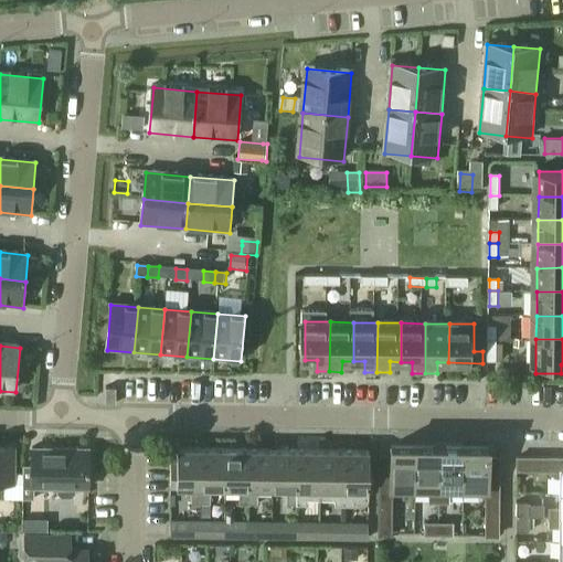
[(120,386),(109,386),(109,402),(120,402),(120,386)]
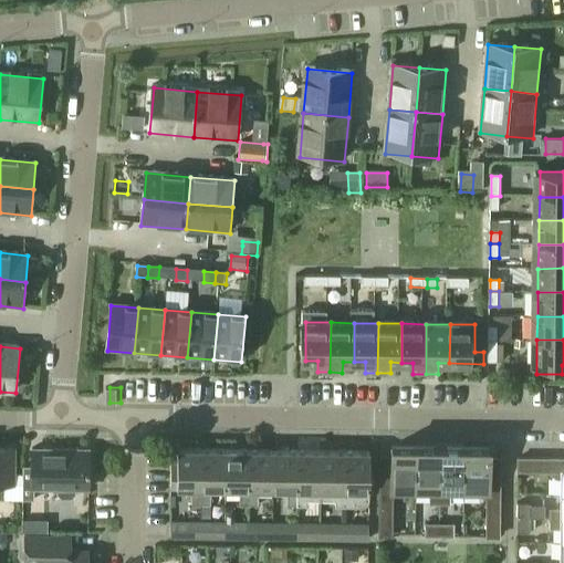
[(419,491),(419,447),(395,447),(394,461),(385,460),(385,459),(383,460),(382,535),(396,537),(396,534),(394,534),(395,497),(401,491),(419,491)]
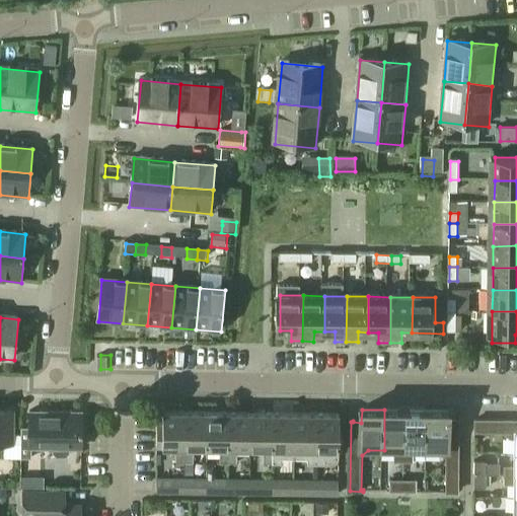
[(397,461),(405,461),(407,411),(384,410),(384,450),(397,450),(397,461)]
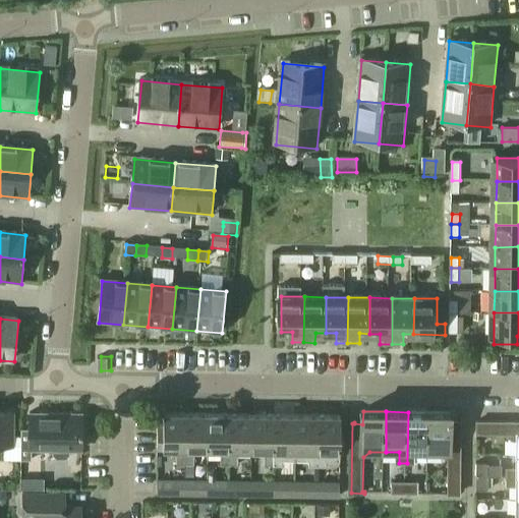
[(416,452),(429,453),(429,412),(408,412),(407,463),(415,463),(416,452)]
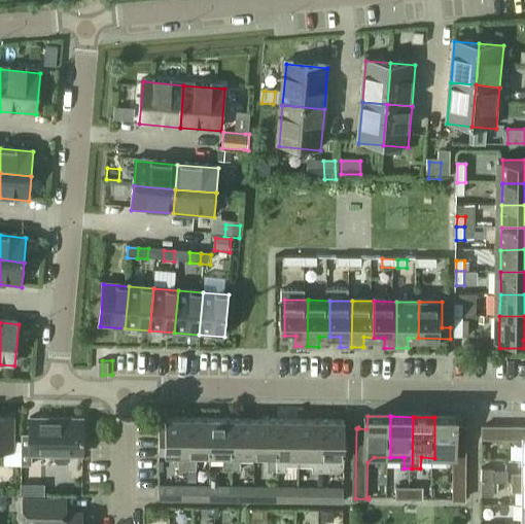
[(458,430),(458,418),(434,417),(434,458),(450,458),(456,464),(456,498),(454,498),(454,500),(467,500),(468,429),(467,429),(467,430),(458,430)]
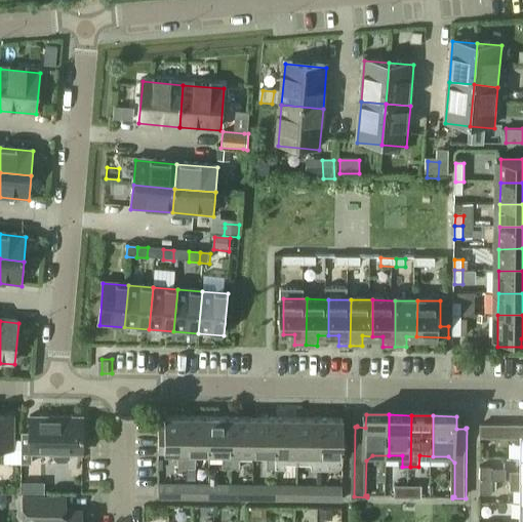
[(0,449),(14,449),(14,416),(0,416),(0,449)]
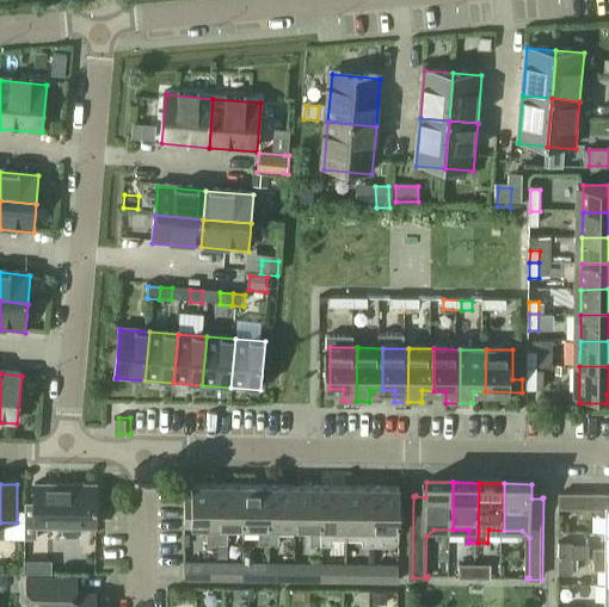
[(97,490),(85,490),(49,489),(50,485),(36,484),(35,503),(26,503),(25,540),(38,540),(38,527),(65,528),(65,533),(68,537),(78,537),(81,533),(81,528),(97,528),(97,490)]
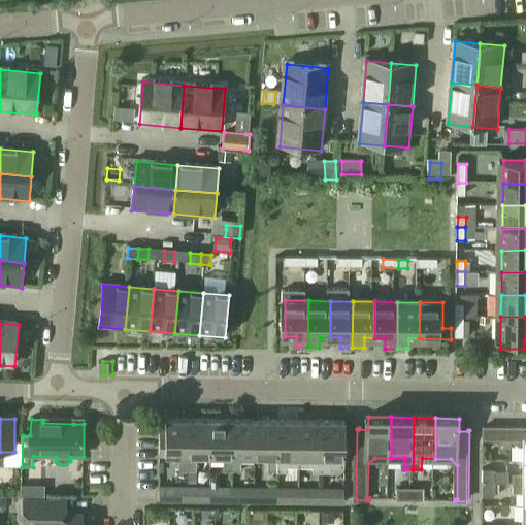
[(161,430),(161,457),(181,458),(179,472),(189,472),(190,421),(167,421),(167,430),(161,430)]
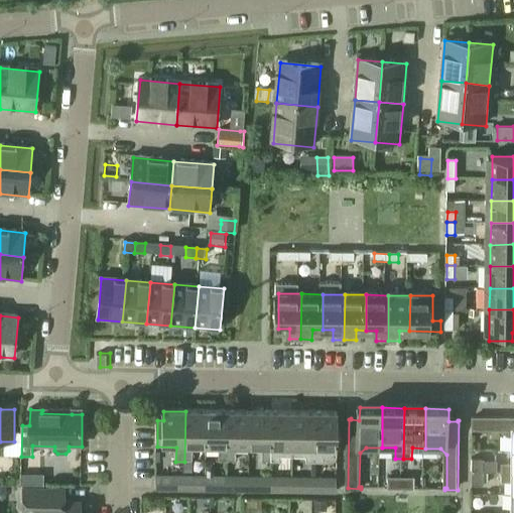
[(185,411),(184,462),(194,463),(194,447),(207,447),(208,412),(185,411)]
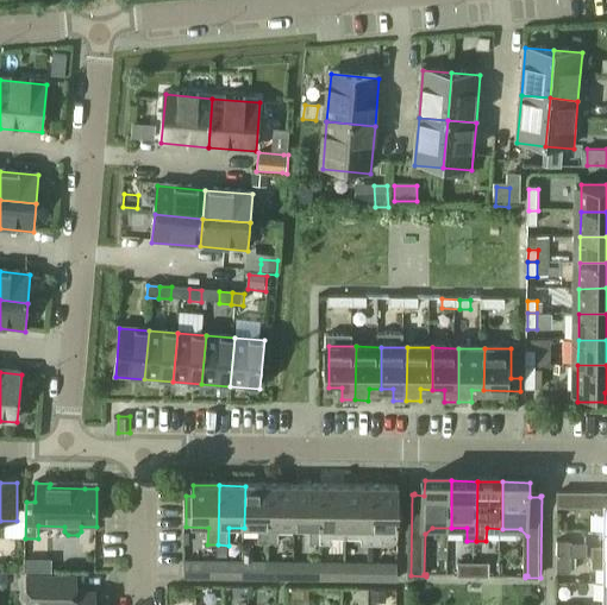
[(245,486),(244,528),(258,528),(260,528),(258,546),(269,546),(271,486),(245,486)]
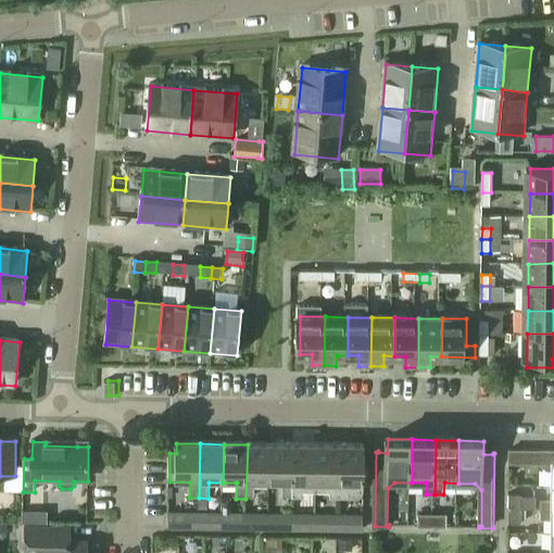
[(248,444),(246,499),(255,499),(255,484),(269,484),(271,444),(248,444)]
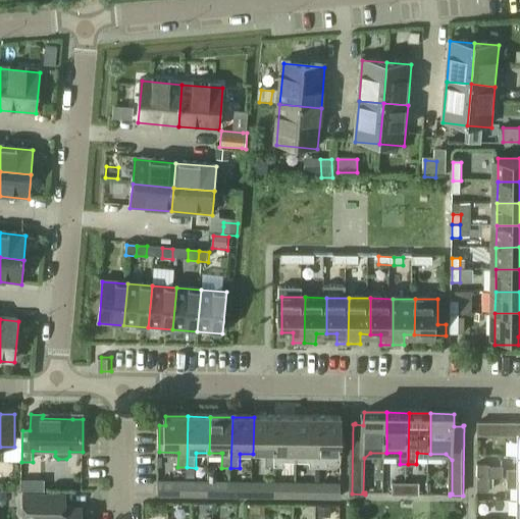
[(254,417),(253,454),(266,454),(266,469),(275,469),(276,418),(254,417)]
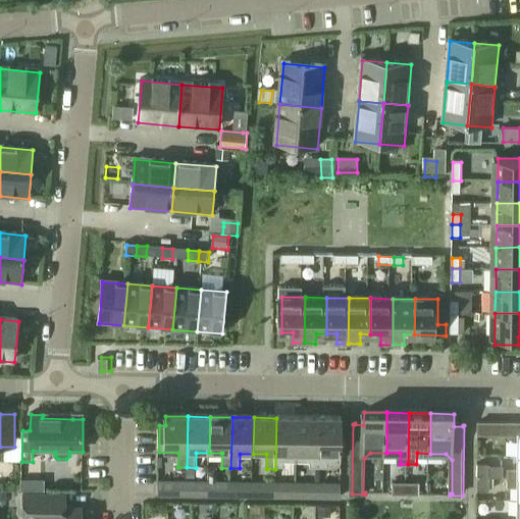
[(276,418),(275,469),(283,469),(283,463),(297,463),(299,418),(276,418)]
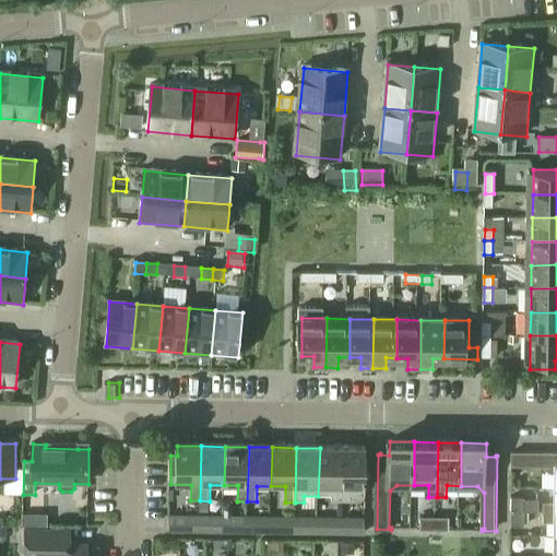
[(320,448),(318,496),(332,497),(332,503),(342,503),(343,448),(320,448)]
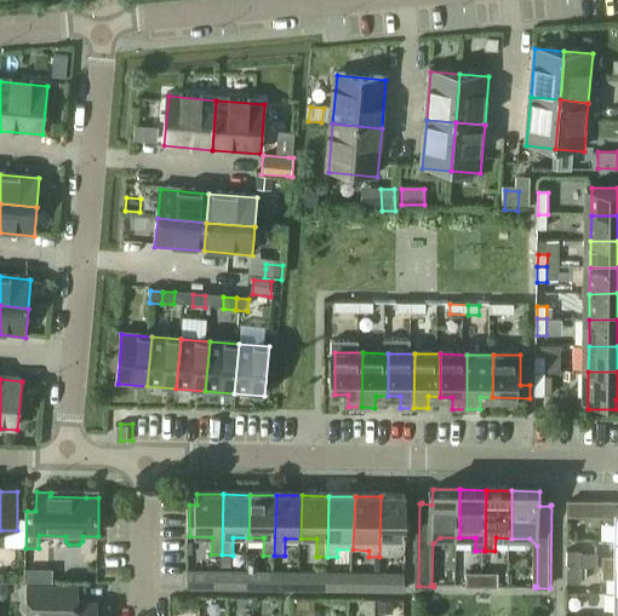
[(381,496),(379,557),(389,558),(389,551),(406,551),(407,496),(381,496)]
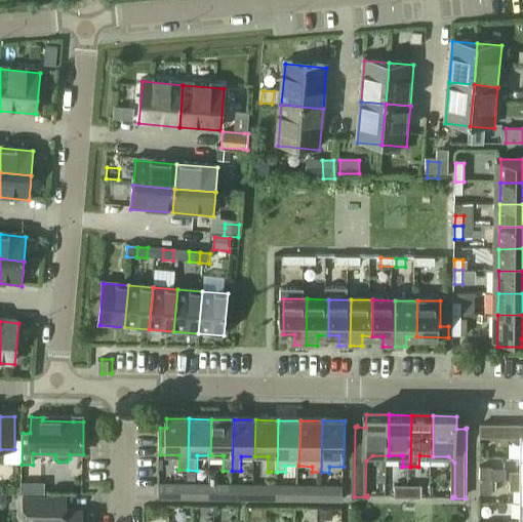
[(483,439),(484,439),(484,437),(519,438),(522,442),(522,426),(483,426),(483,439)]
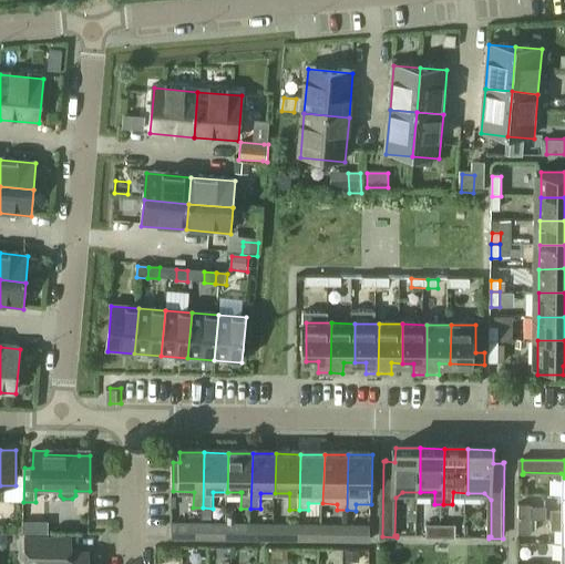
[(521,505),(521,520),(534,520),(534,505),(521,505)]
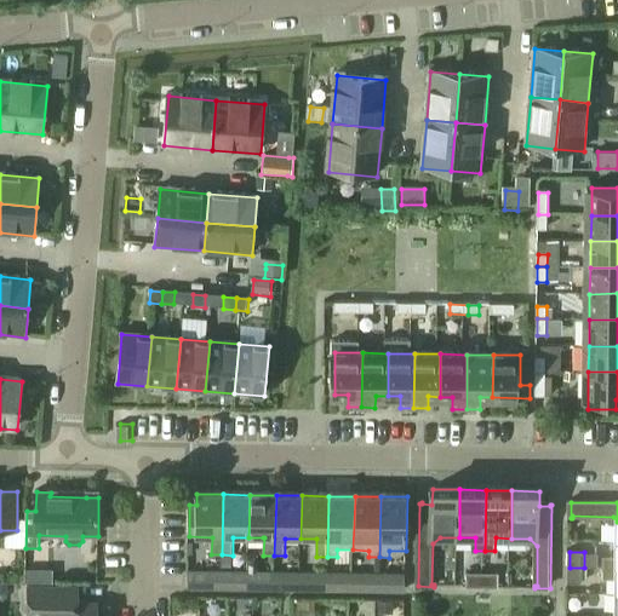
[(617,566),(606,566),(606,579),(617,579),(617,566)]
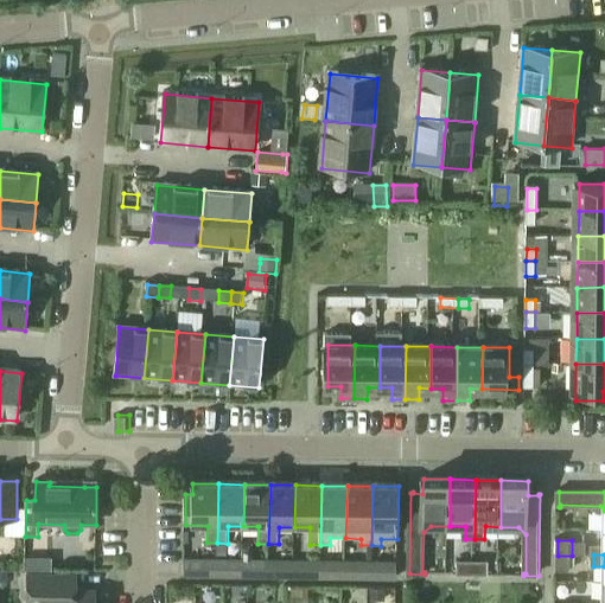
[(572,571),(572,556),(558,556),(558,571),(572,571)]
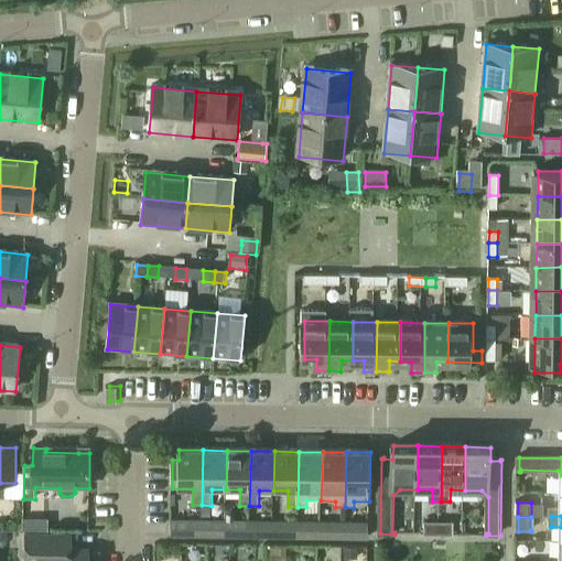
[(182,521),(182,539),(202,539),(202,522),(182,521)]
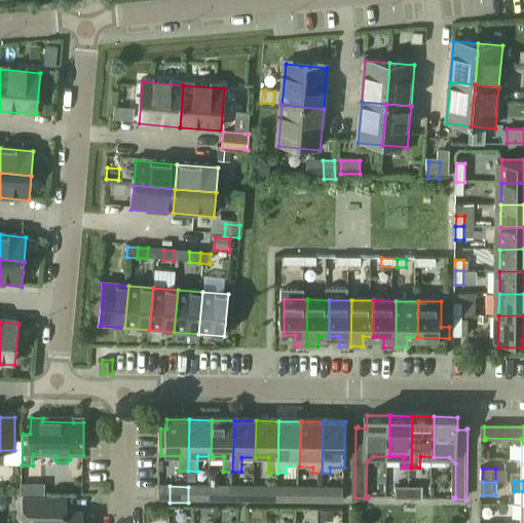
[(397,498),(410,498),(411,486),(398,486),(397,498)]
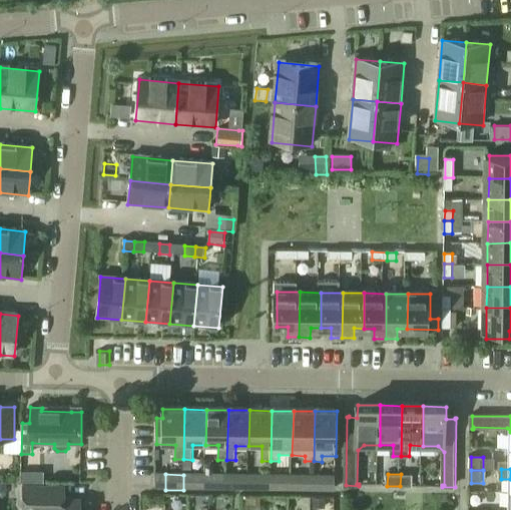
[(401,474),(400,486),(414,486),(414,475),(401,474)]
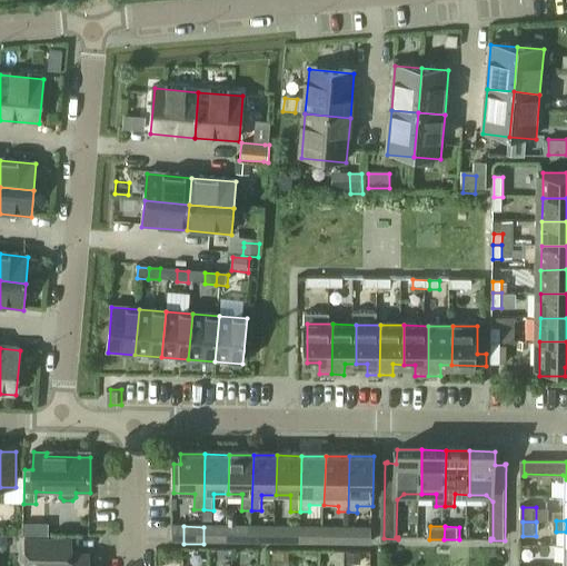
[(212,527),(212,544),(228,544),(228,527),(212,527)]
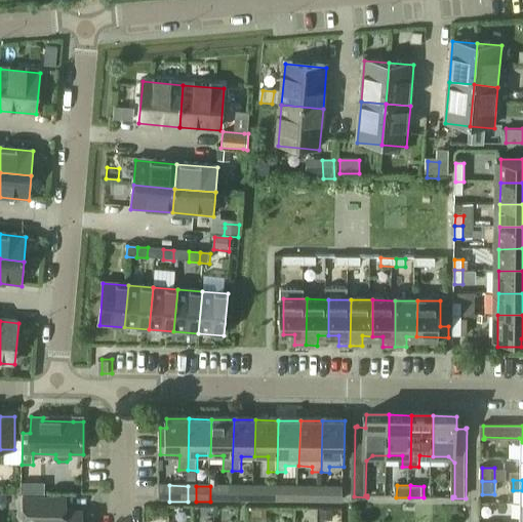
[(225,486),(210,486),(210,502),(225,503),(225,486)]
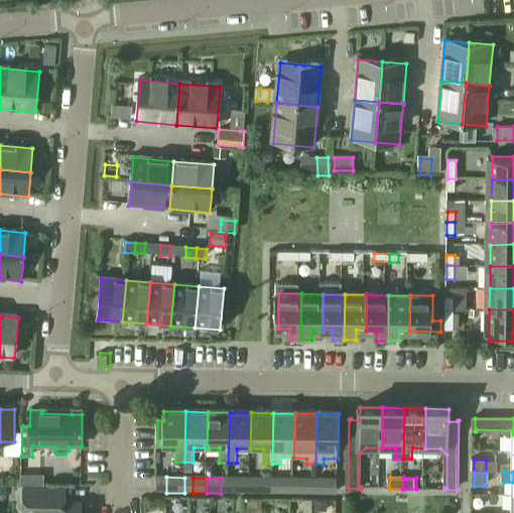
[(236,478),(236,494),(250,494),(250,478),(236,478)]
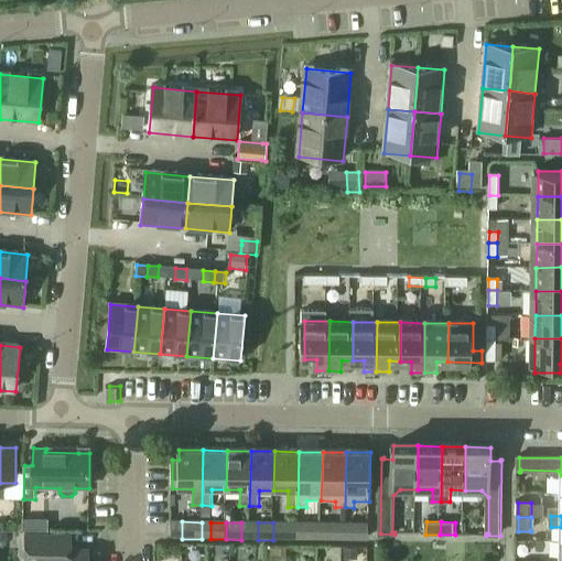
[(289,522),(273,522),(273,540),(289,540),(289,522)]
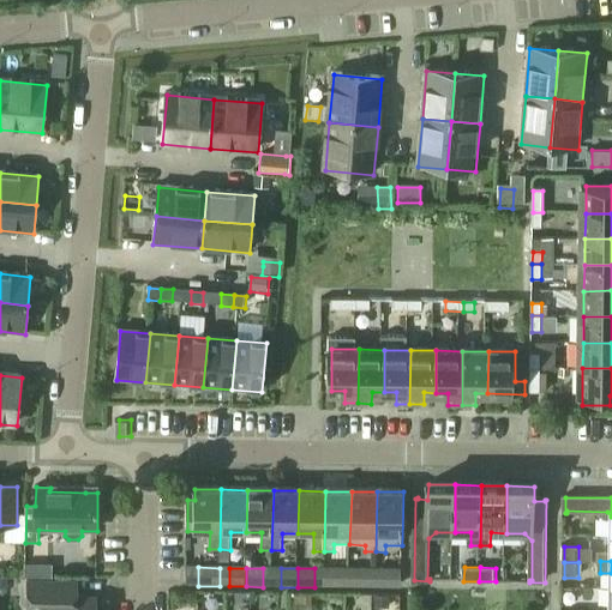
[(341,569),(324,569),(324,587),(340,587),(341,569)]
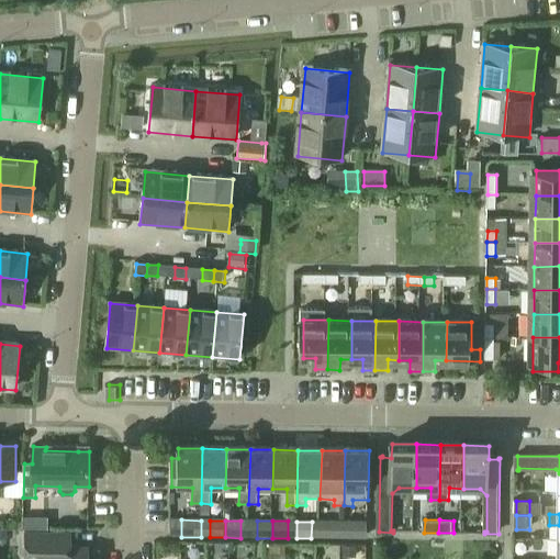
[(335,522),(321,522),(321,538),(334,538),(335,522)]
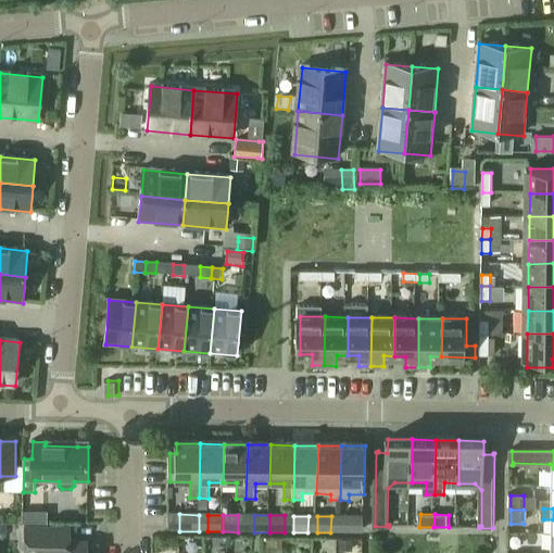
[(349,516),(348,533),(364,533),(364,516),(349,516)]
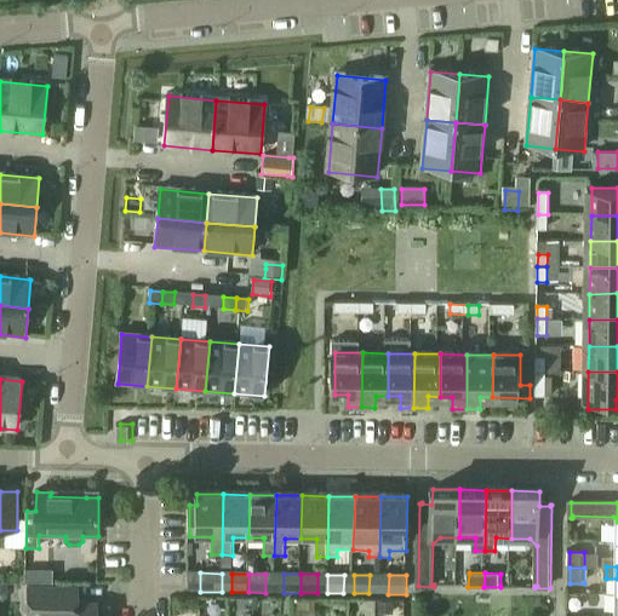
[(96,615),(97,606),(80,606),(81,589),(28,588),(27,615),(96,615)]
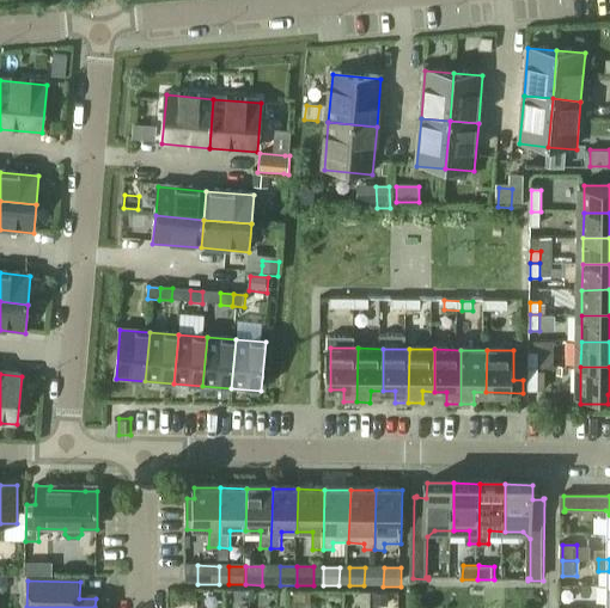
[(389,607),(390,597),(374,597),(373,607),(389,607)]
